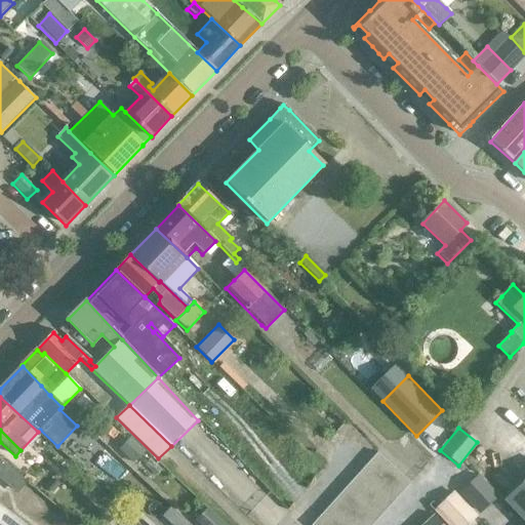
[(130,437),(119,448),(134,462),(145,451),(130,437)]
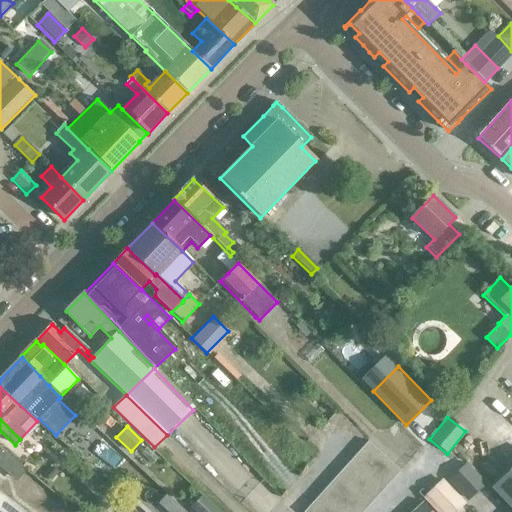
[(375,465),(383,456),(367,441),(359,450),(375,465)]
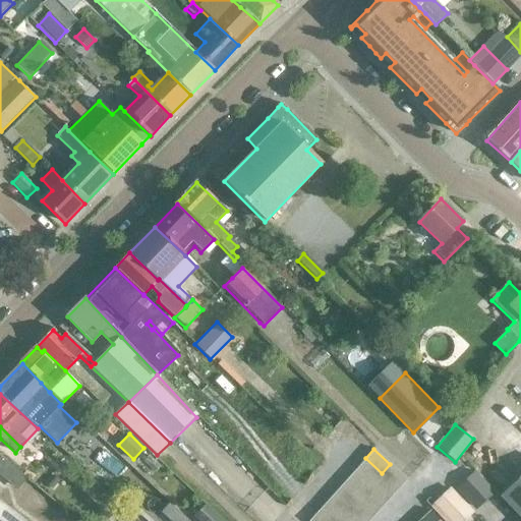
[(149,456),(143,461),(155,471),(160,466),(149,456)]
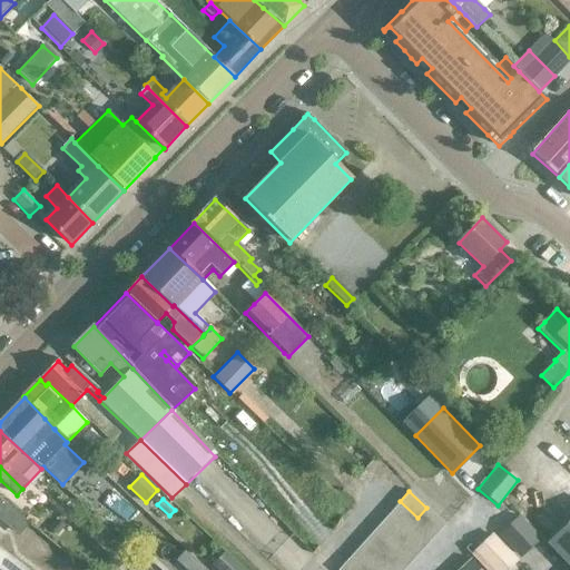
[(0,521),(8,529),(19,517),(10,510),(0,500),(0,521)]
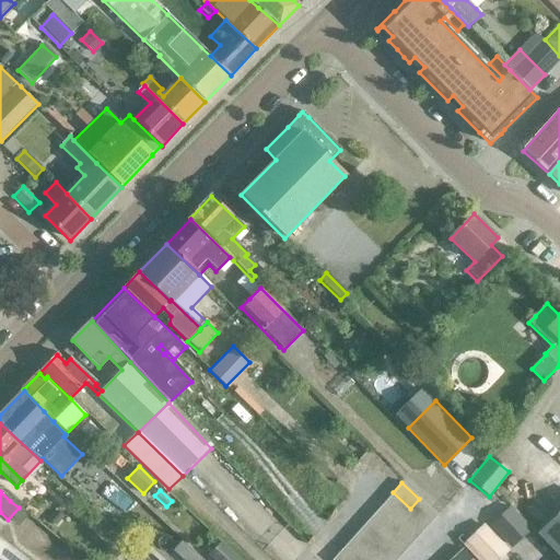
[(410,509),(393,492),(384,502),(401,518),(410,509)]
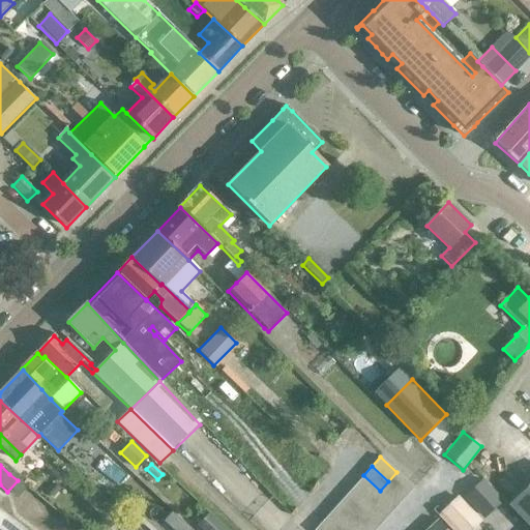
[(396,472),(388,481),(406,497),(414,488),(396,472)]
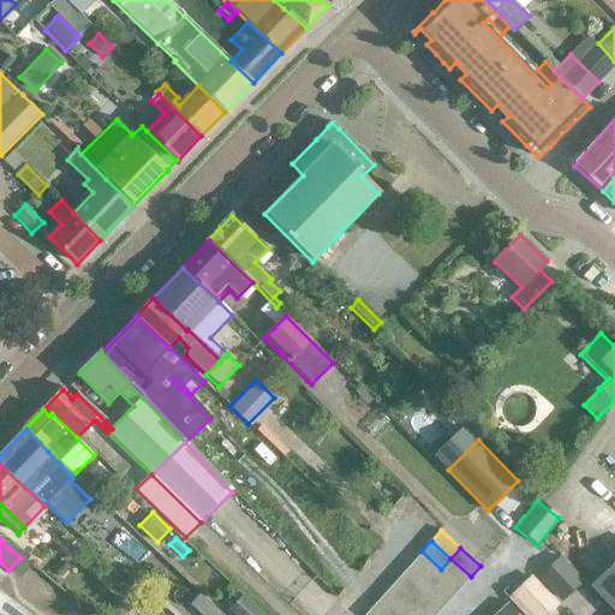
[(441,569),(422,551),(412,562),(431,580),(441,569)]
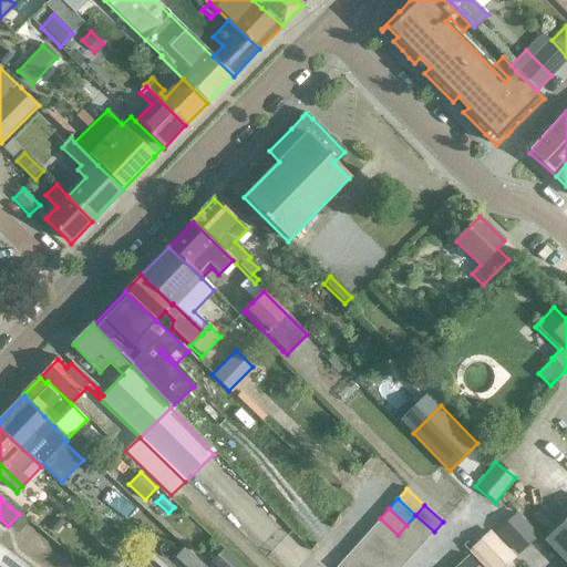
[(566,565),(566,566),(566,513),(548,532),(546,529),(538,537),(566,565)]
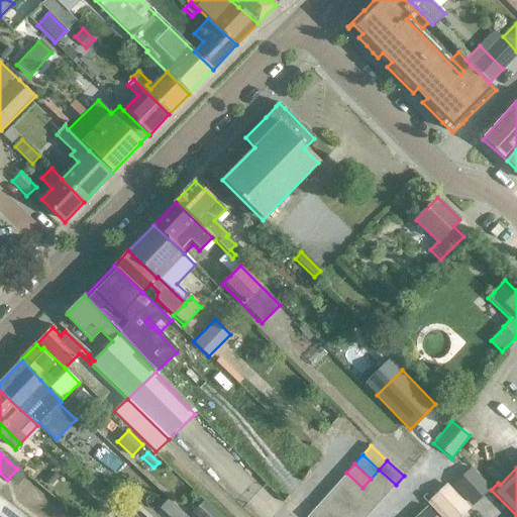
[(396,485),(379,470),(371,479),(388,494),(396,485)]
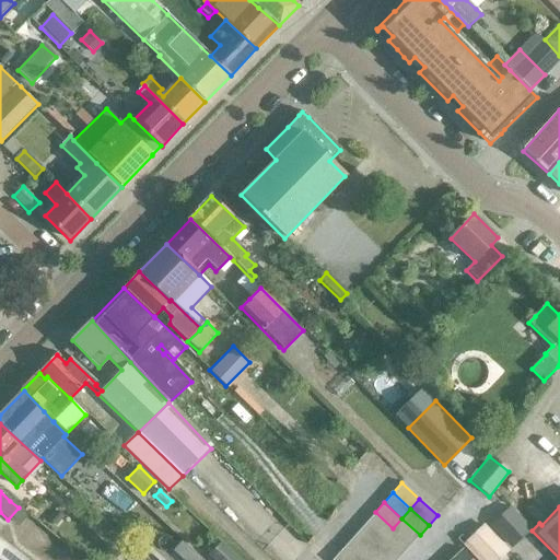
[(490,526),(511,548),(531,531),(509,509),(490,526)]
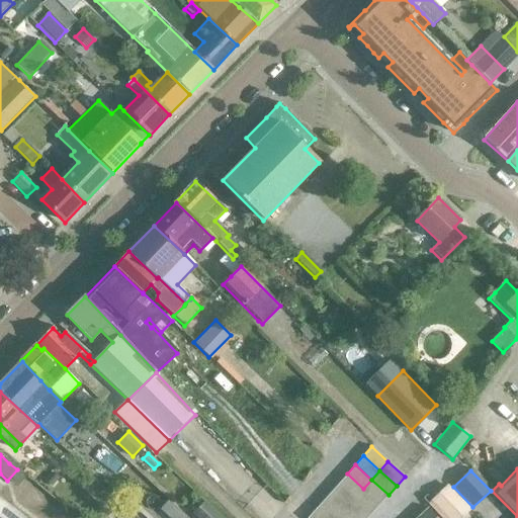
[(363,489),(347,473),(339,483),(355,498),(363,489)]
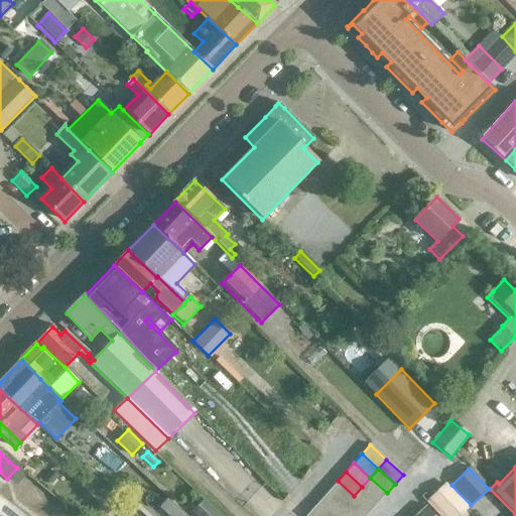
[(387,493),(370,478),(362,487),(379,502),(387,493)]
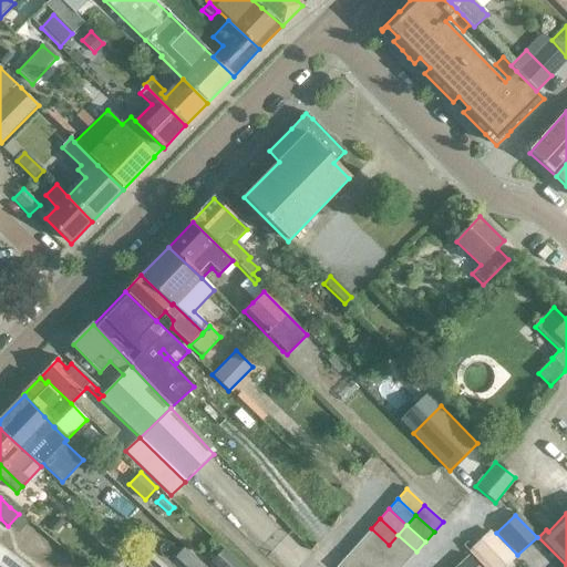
[(371,528),(362,538),(380,555),(389,545),(371,528)]
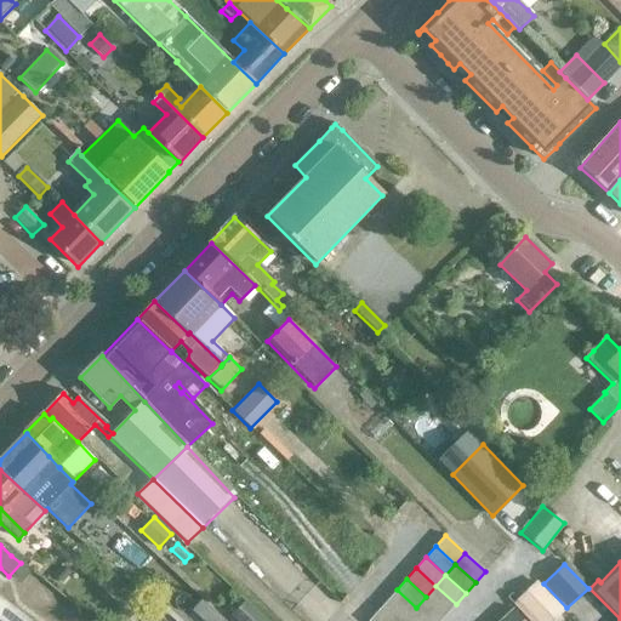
[(552,620),(563,611),(535,584),(517,602),(513,605),(527,620),(552,620)]
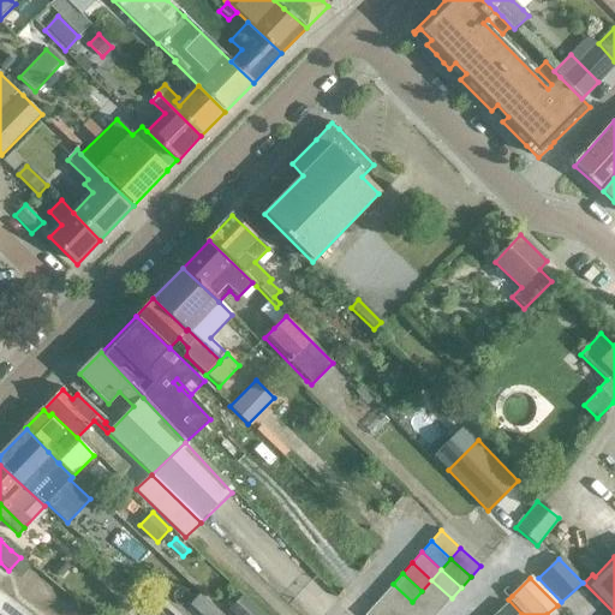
[(452,598),(431,580),(422,591),(442,609),(452,598)]
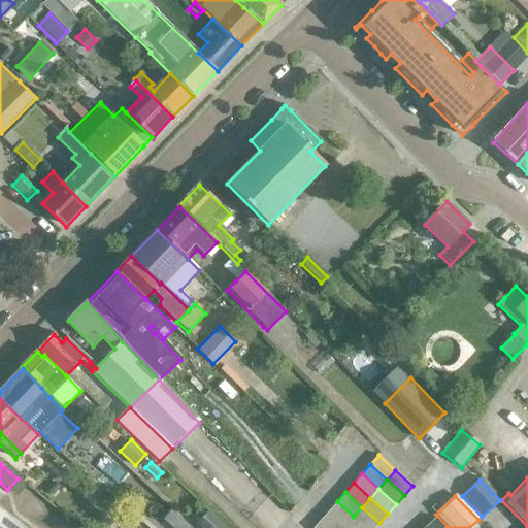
[(354,517),(337,501),(329,510),(345,526),(354,517)]
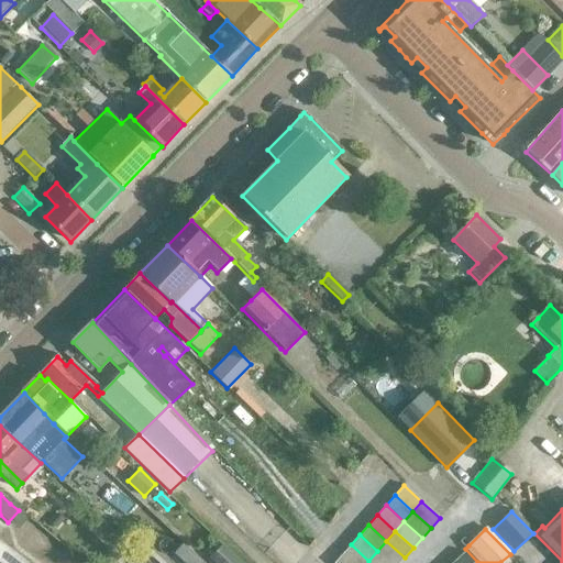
[(398,562),(405,558),(386,541),(377,551),(390,562),(398,562)]
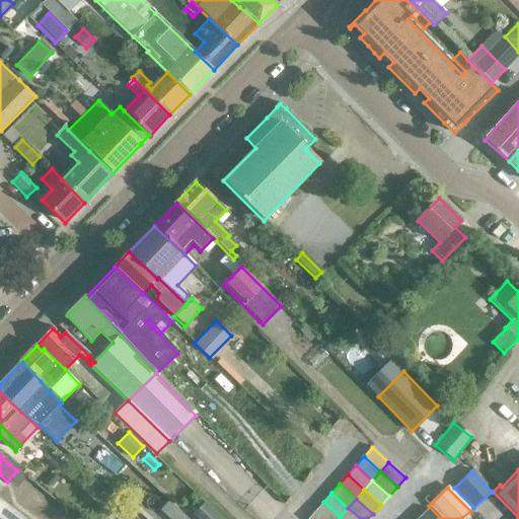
[(0,518),(22,518),(0,502),(0,518)]
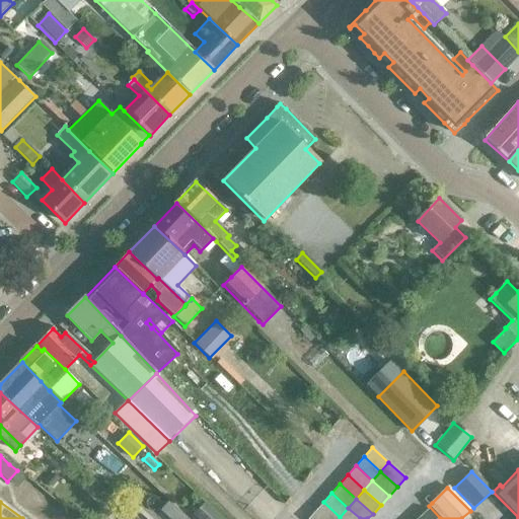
[(338,518),(340,517),(323,502),(315,511),(323,518),(338,518)]
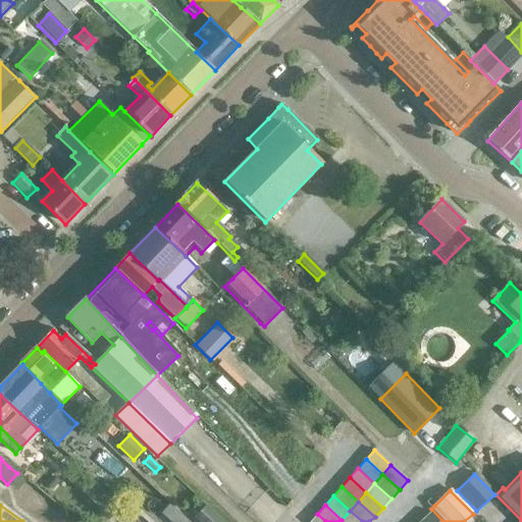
[(193,518),(197,521),(221,521),(204,506),(193,518)]
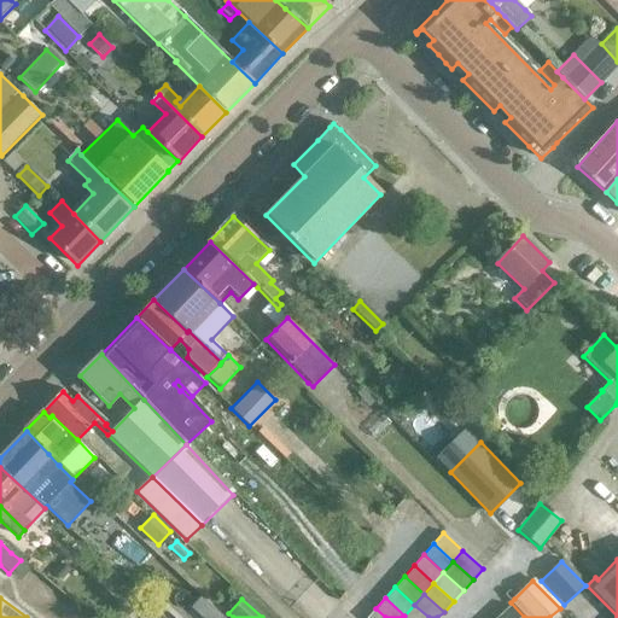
[(429,617),(414,605),(404,616),(407,617),(429,617)]
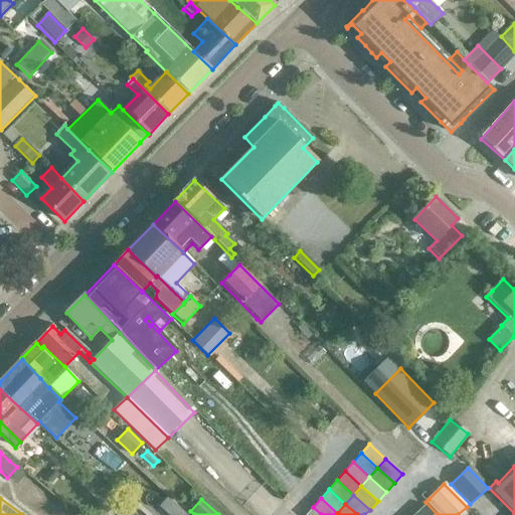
[(434,514),(425,506),(416,514),(434,514)]
